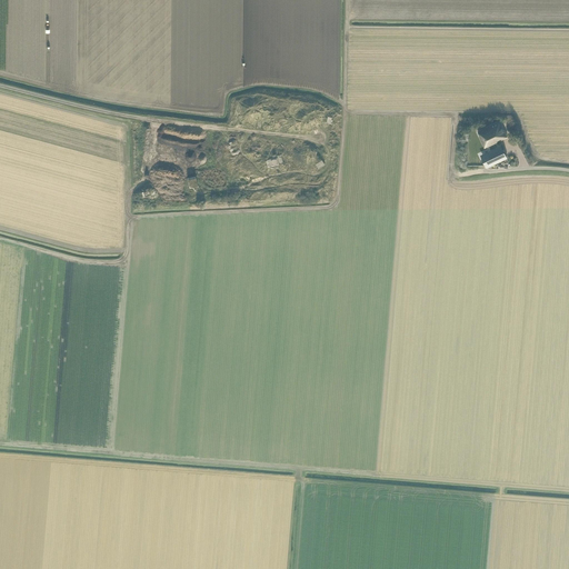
[(257,107),(256,105),(255,105),(256,109),(247,111),(249,118),(258,116),(258,119),(260,119),(259,116),(266,113),(263,107),(259,108),(259,107),(257,107)]
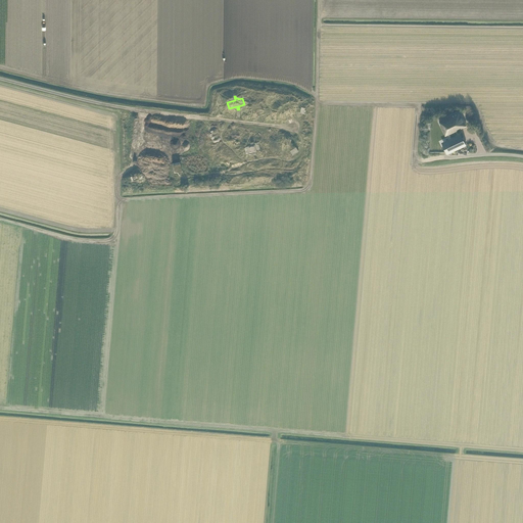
[(254,101),(253,100),(251,101),(252,104),(248,105),(248,106),(251,113),(256,112),(256,114),(258,113),(257,111),(263,109),(259,101),(257,102),(256,101),(254,101)]
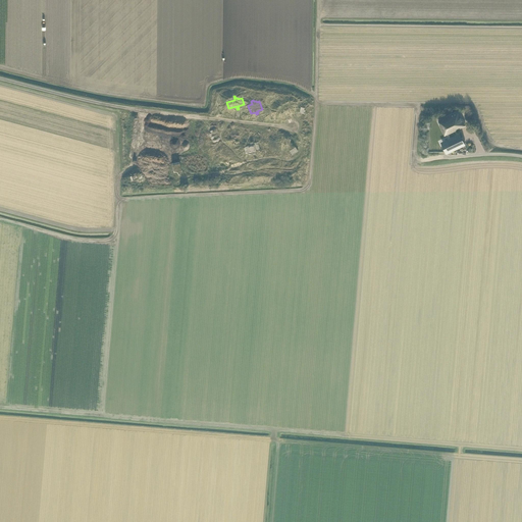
[(284,103),(282,100),(281,101),(283,104),(276,107),(279,113),(283,111),(284,113),(286,112),(288,113),(289,113),(286,110),(293,107),(290,100),(284,103)]
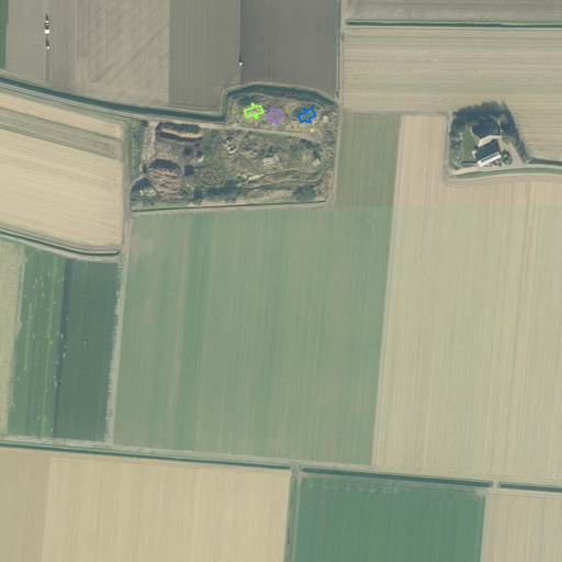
[(480,145),(501,134),(493,119),(472,130),(474,134),(480,145)]
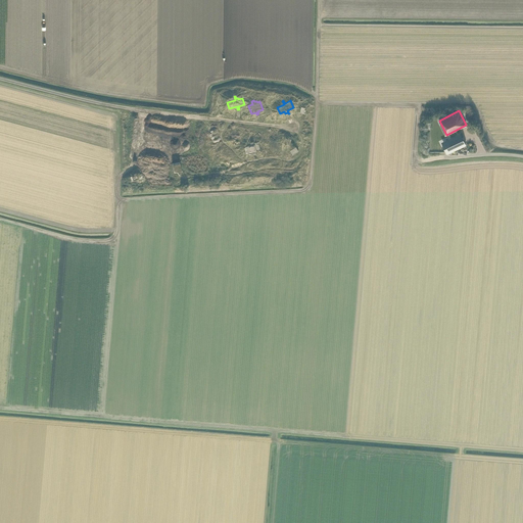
[(447,153),(466,144),(460,133),(442,142),(447,153)]
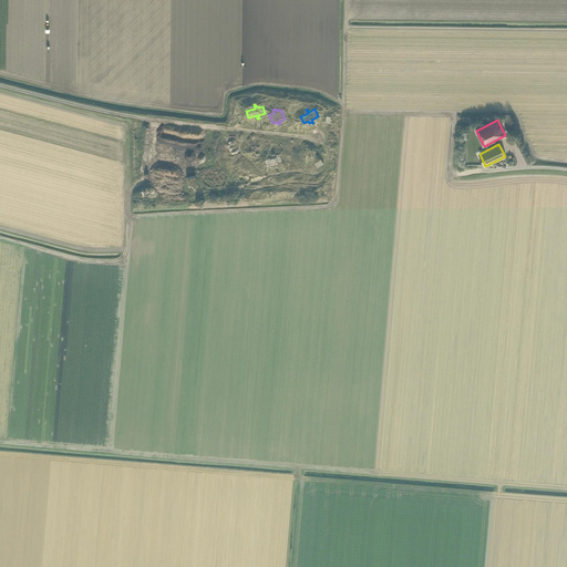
[(313,150),(307,147),(305,154),(310,156),(310,158),(311,158),(312,157),(313,157),(313,156),(316,151),(315,151),(316,148),(313,148),(313,150)]
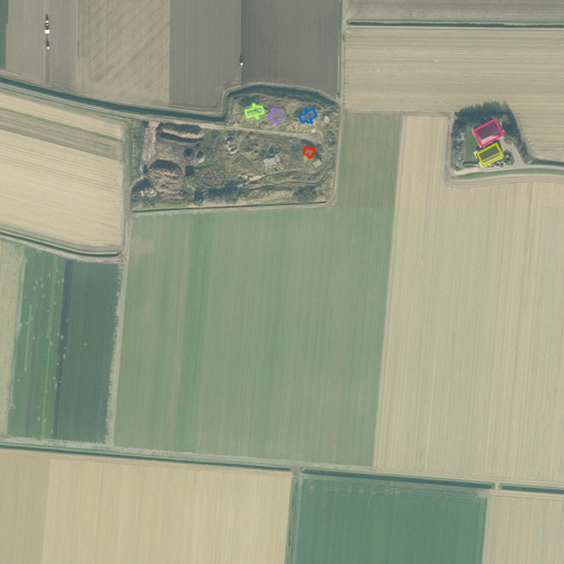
[(277,153),(273,153),(273,152),(271,153),(270,154),(271,155),(275,155),(277,162),(281,161),(280,154),(280,152),(277,153)]
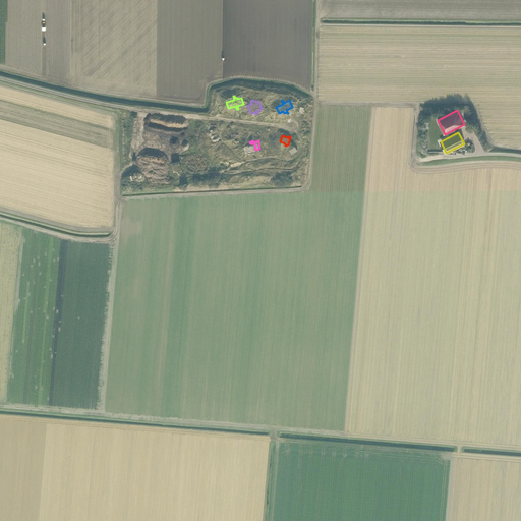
[(246,153),(255,150),(254,143),(250,143),(244,146),(243,148),(244,152),(246,153)]
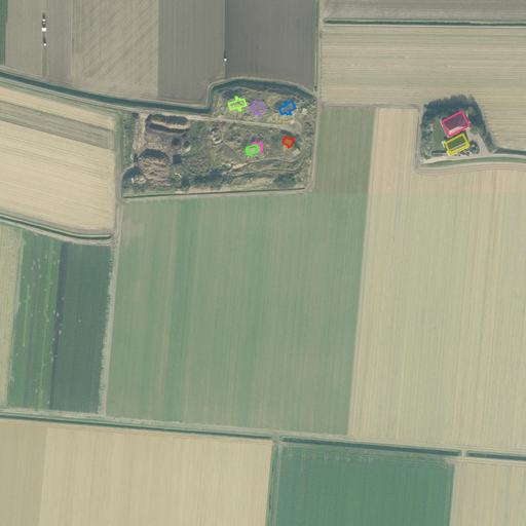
[(176,173),(183,171),(181,162),(174,164),(176,173)]
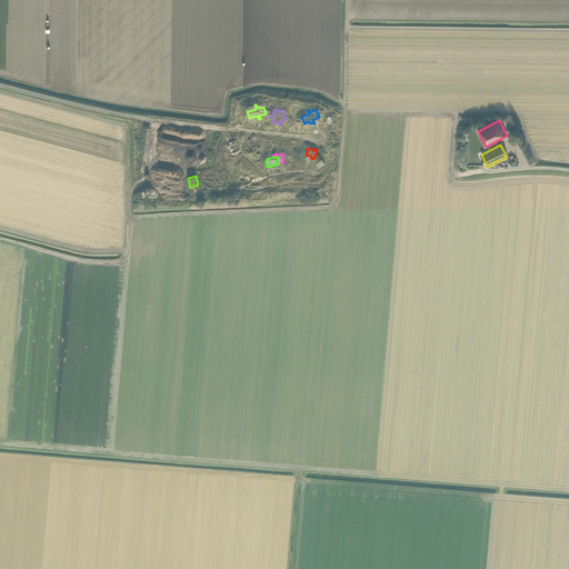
[(151,187),(149,188),(148,186),(148,187),(147,187),(147,190),(142,191),(142,192),(142,197),(143,197),(148,196),(149,199),(149,198),(150,198),(151,199),(150,196),(156,193),(155,189),(151,189),(151,187)]
